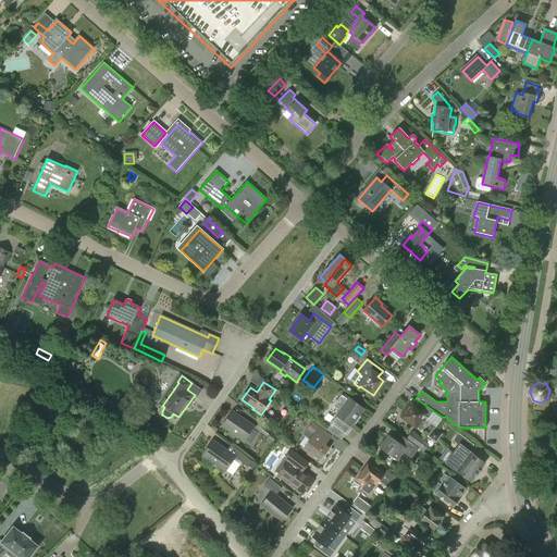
[(336,417),(336,418),(332,424),(347,436),(353,429),(358,421),(357,420),(364,409),(349,398),(348,400),(341,395),(333,407),(339,411),(336,417)]
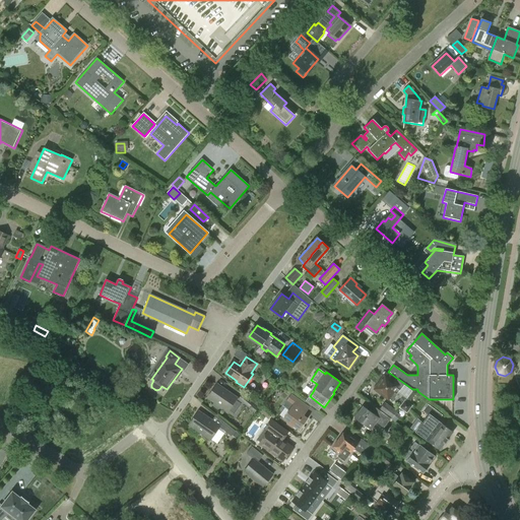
[(392,400),(396,394),(398,393),(406,399),(413,391),(398,379),(395,384),(385,377),(376,389),(392,400)]
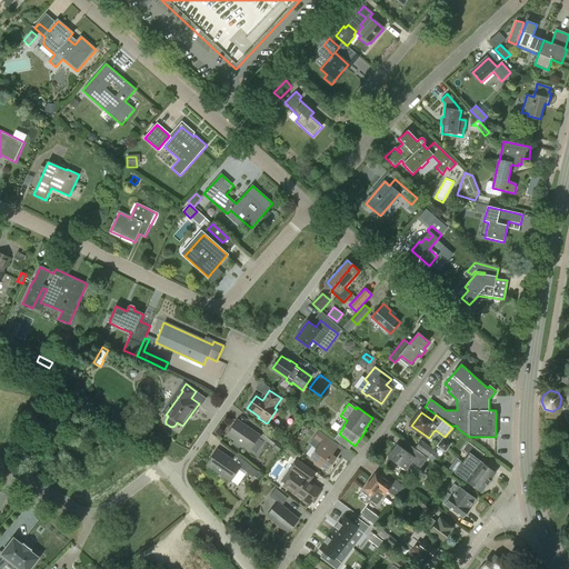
[(238,421),(228,436),(235,441),(235,445),(240,448),(243,447),(249,451),(249,450),(256,456),(266,441),(272,447),(277,441),(265,432),(261,438),(238,421)]
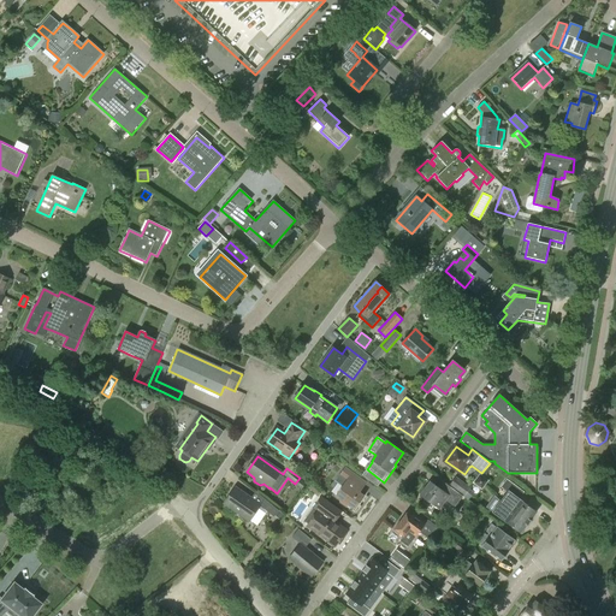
[(362,490),(366,484),(344,469),(341,475),(347,479),(336,496),(342,501),(341,503),(348,508),(349,505),(355,510),(363,497),(360,493),(362,490)]
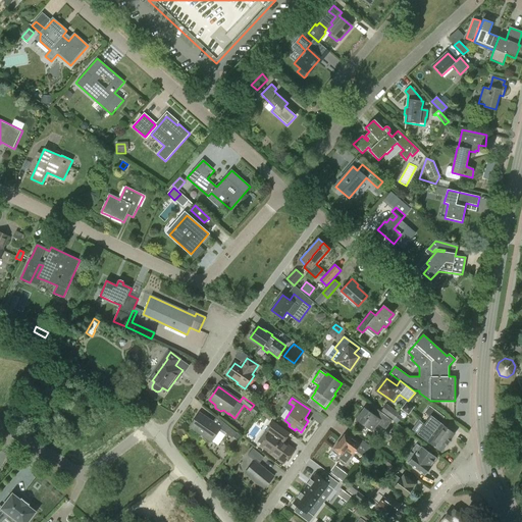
[(406,402),(404,405),(411,411),(414,407),(406,402)]
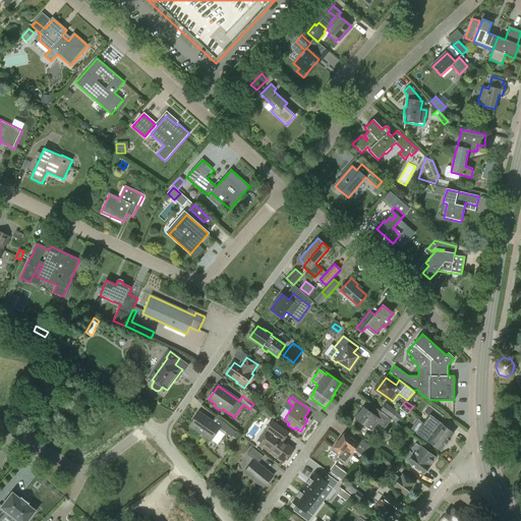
[(380,411),(392,419),(397,414),(398,412),(385,404),(380,411)]
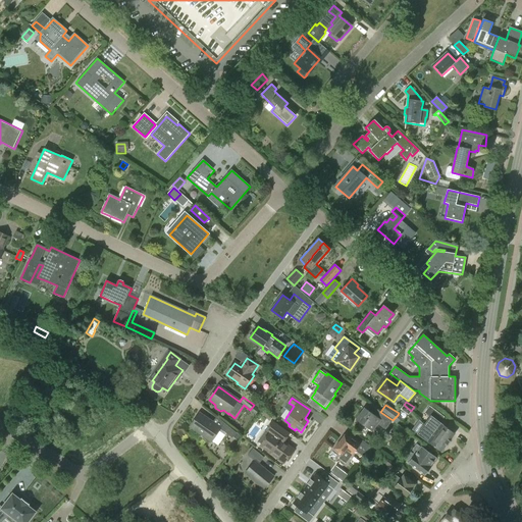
[(408,415),(411,411),(404,405),(401,410),(408,415)]
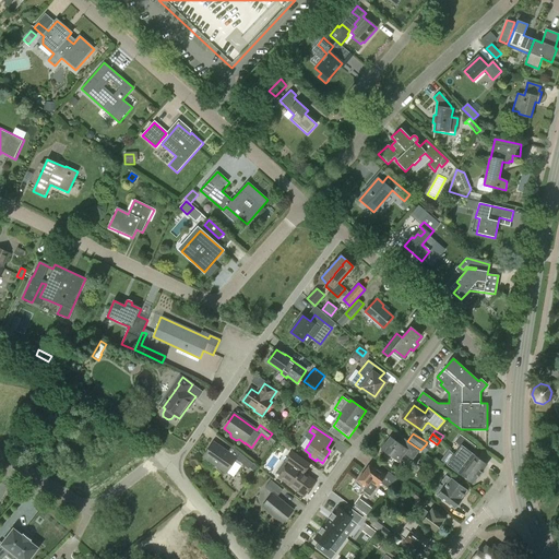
[(272,435),(269,440),(274,444),(277,439),(272,435)]
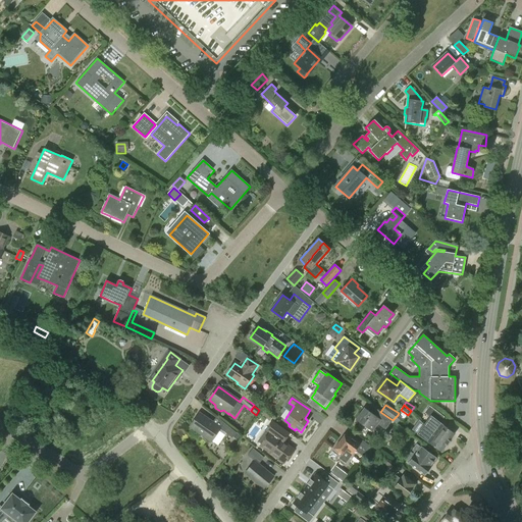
[(449,442),(455,433),(439,423),(445,417),(429,406),(424,412),(430,416),(424,424),(428,428),(449,442)]
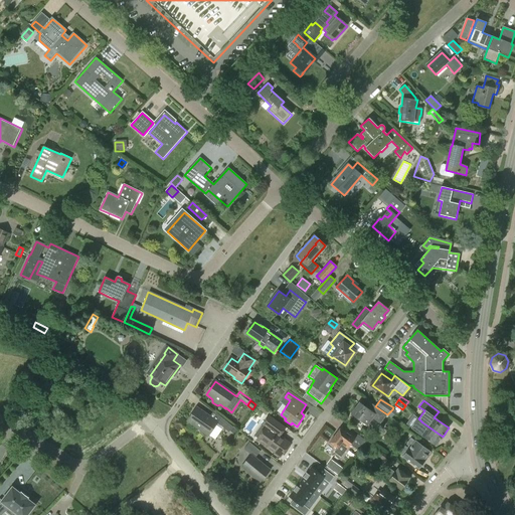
[(386,415),(369,402),(366,406),(360,402),(351,413),(355,416),(353,419),(361,425),(363,422),(367,425),(373,418),(380,423),(386,415)]
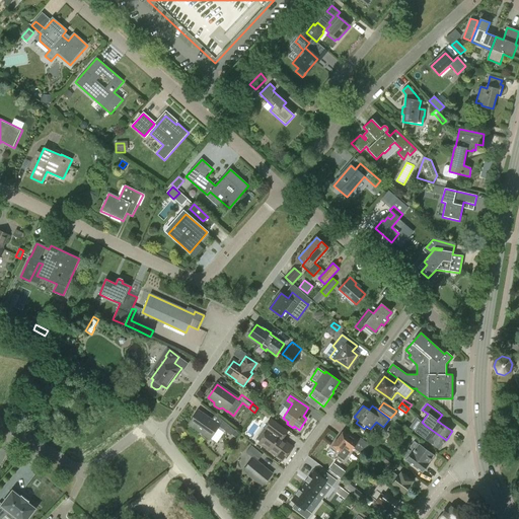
[(218,443),(226,431),(230,434),(234,429),(225,422),(221,428),(219,427),(220,426),(198,412),(189,425),(203,434),(202,435),(207,441),(209,438),(211,439),(211,438),(218,443)]
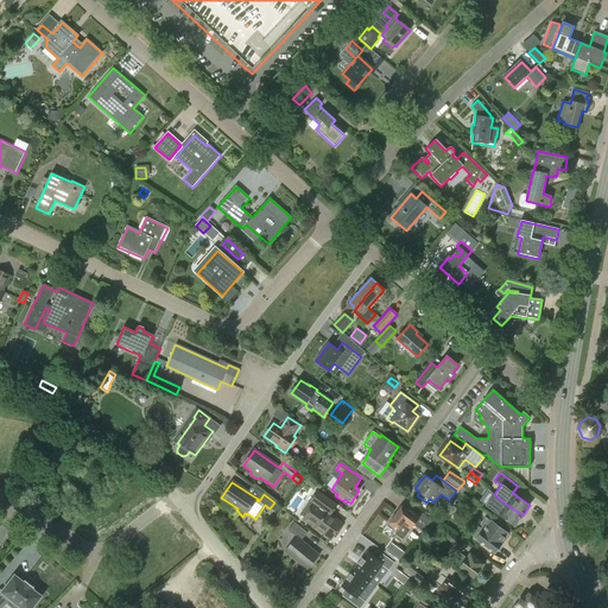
[(468,487),(463,483),(457,489),(457,491),(462,494),(468,487)]
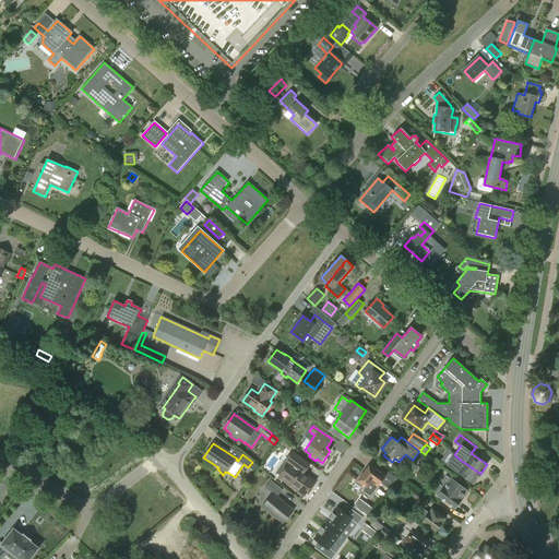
[(302,474),(309,465),(293,452),(285,462),(288,464),(278,477),(292,487),(293,485),(306,495),(314,483),(302,474)]
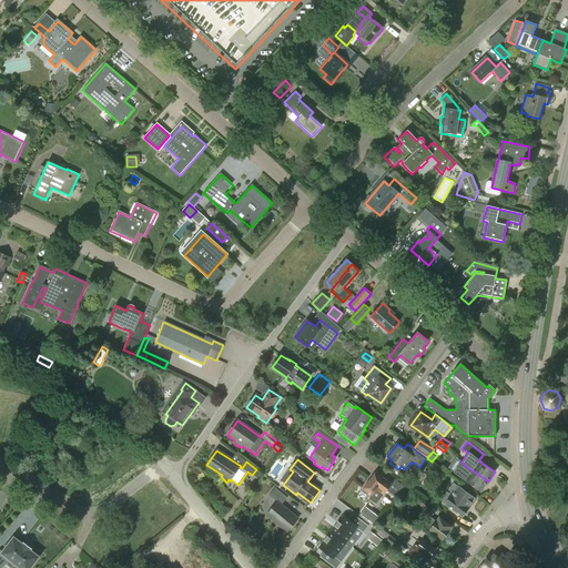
[(462,462),(454,472),(458,476),(480,492),(488,482),(466,466),(462,462)]
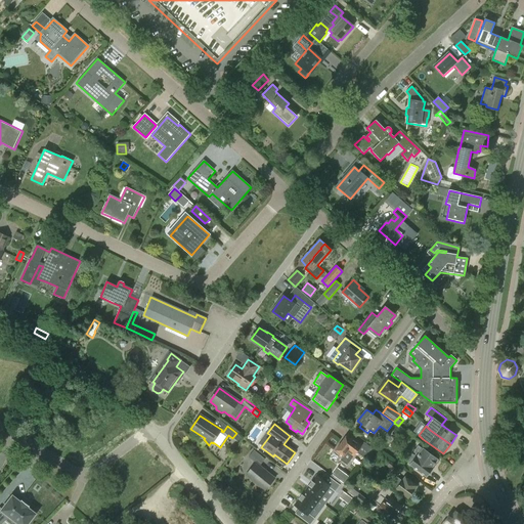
[(397,427),(391,434),(397,438),(403,442),(408,435),(397,427)]
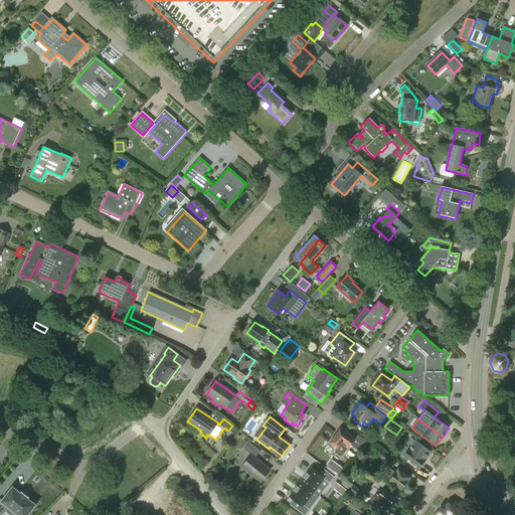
[(357,435),(355,438),(341,427),(330,443),(338,449),(335,453),(341,458),(351,445),(359,451),(366,442),(357,435)]
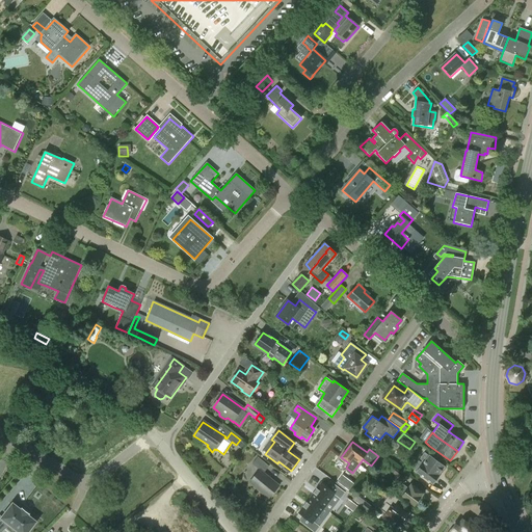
[(444,467),(424,453),(411,469),(432,484),(437,476),(444,467)]
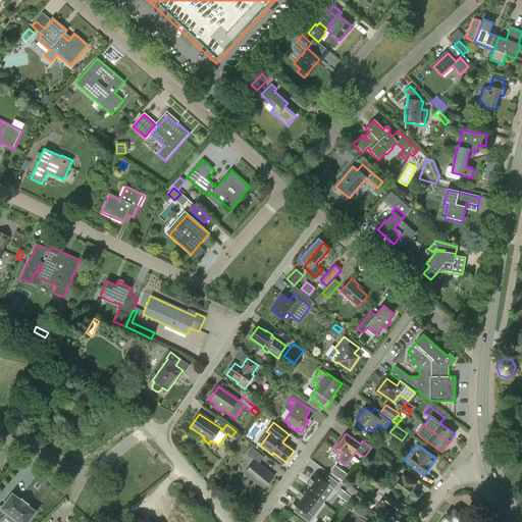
[(263,489),(274,477),(259,464),(264,458),(253,449),(247,456),(255,462),(245,474),(263,489)]
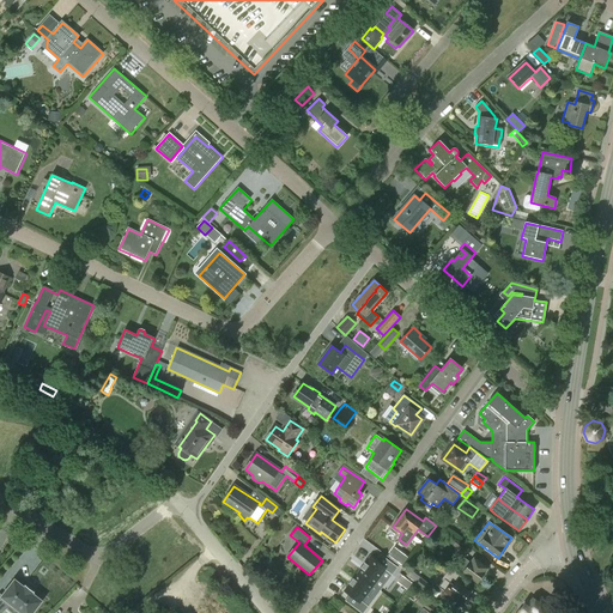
[(457,539),(453,546),(466,556),(471,548),(457,539)]
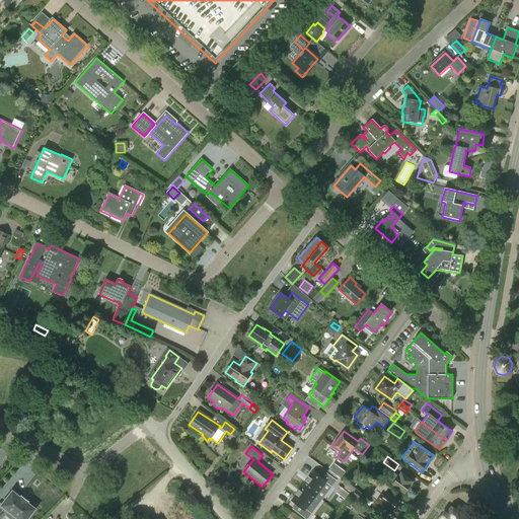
[(335,465),(330,470),(341,478),(344,473),(335,465)]
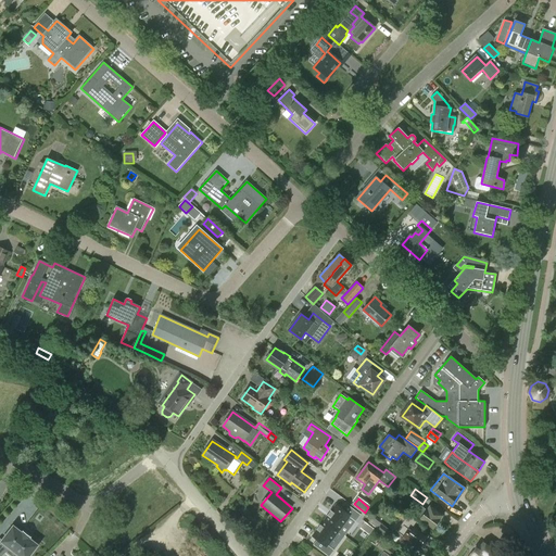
[(325,521),(339,531),(350,516),(355,520),(359,514),(345,503),(341,508),(337,505),(331,512),(330,510),(330,512),(328,515),(327,515),(328,516),(325,521)]
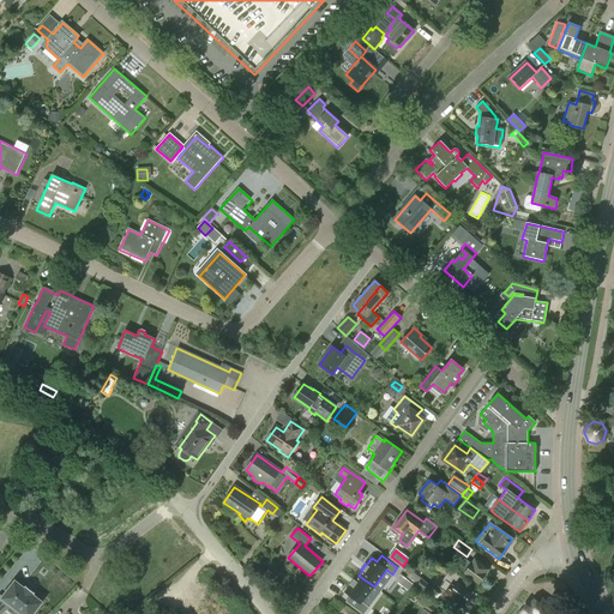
[(475,559),(471,565),(465,560),(459,569),(480,583),(486,575),(485,575),(488,570),(475,559)]
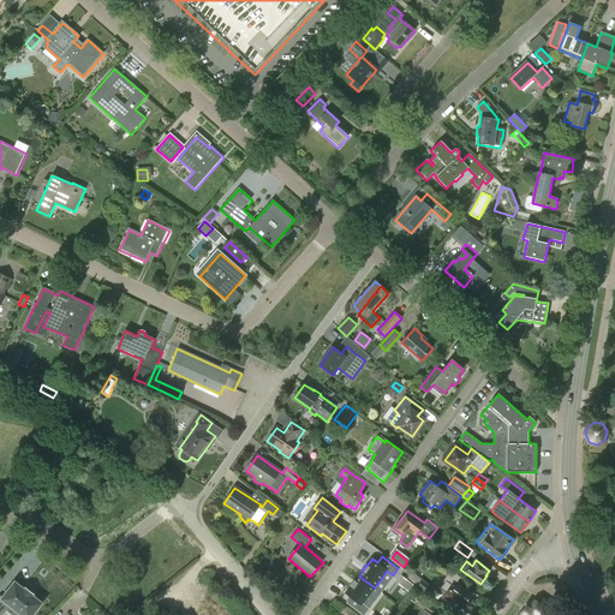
[(464,607),(473,593),(453,578),(455,574),(446,567),(442,572),(448,575),(443,581),(446,583),(441,590),(464,607)]
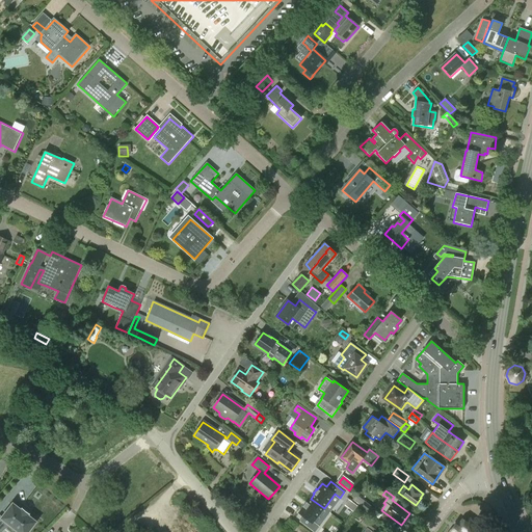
[(324,508),(311,499),(308,503),(307,502),(306,503),(307,503),(303,506),(302,507),(303,507),(299,513),(303,516),(299,522),(312,531),(313,531),(318,527),(313,523),(324,508)]
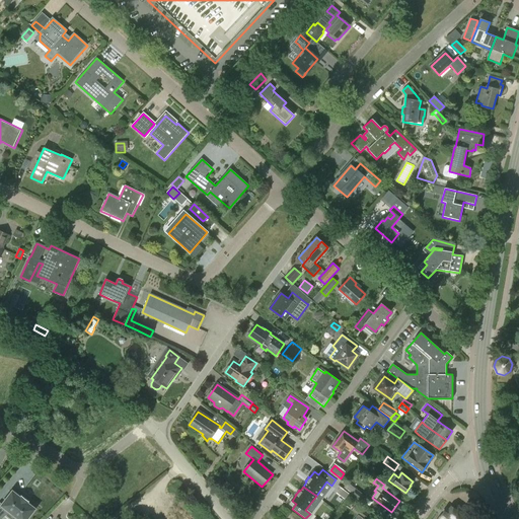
[(342,487),(338,492),(346,498),(350,493),(342,487)]
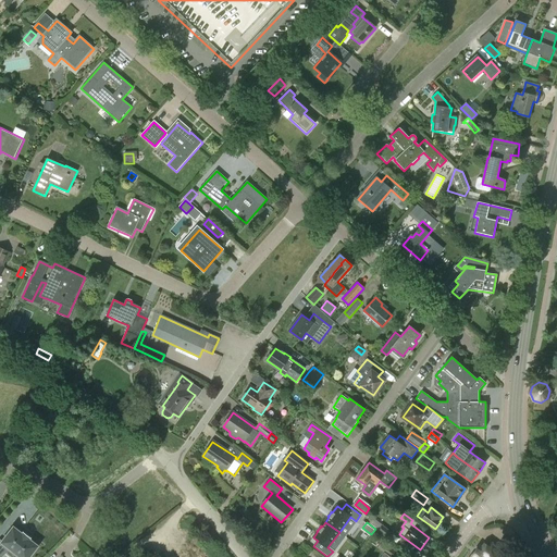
[(387,539),(392,532),(382,524),(378,531),(387,539)]
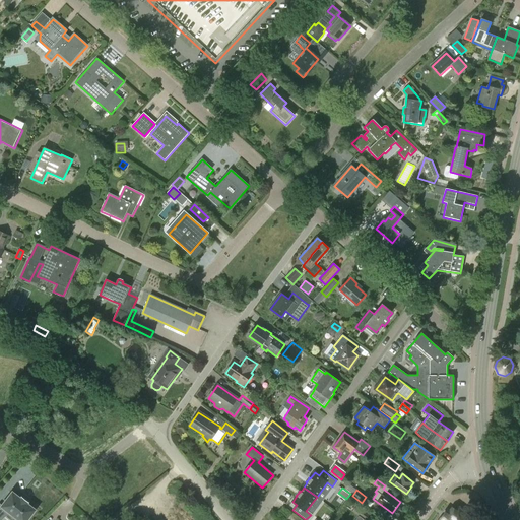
[(1,506),(0,504),(0,519),(8,512),(15,518),(13,519),(26,519),(35,511),(26,504),(27,503),(23,499),(21,498),(20,499),(18,497),(12,493),(1,506)]
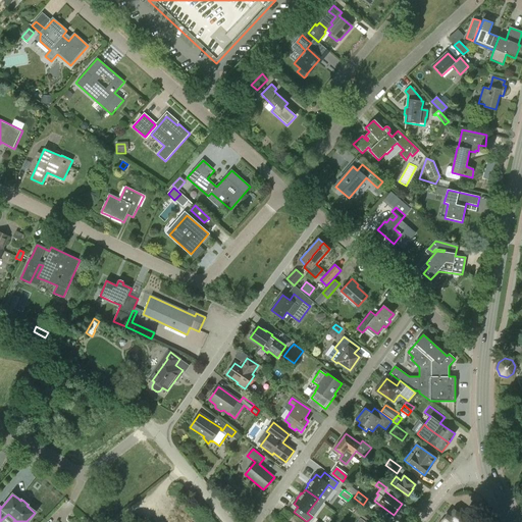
[(284,508),(277,517),(284,521),(286,521),(293,515),(284,508)]
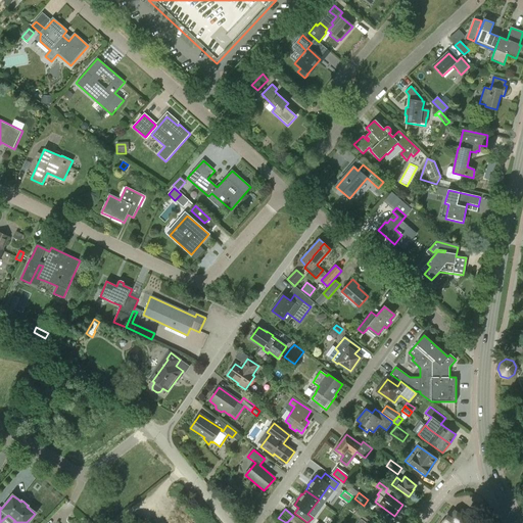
[(367,522),(371,518),(360,509),(354,515),(361,519),(358,522),(367,522)]
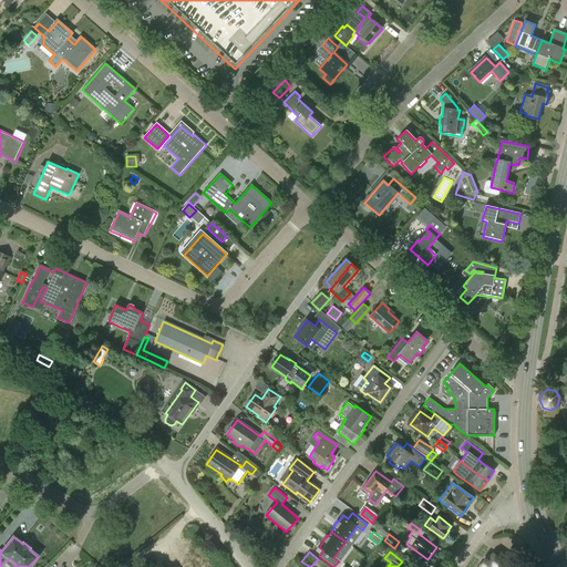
[(511,566),(500,559),(501,558),(495,553),(494,555),(493,554),(487,562),(485,559),(478,566),(511,566)]
